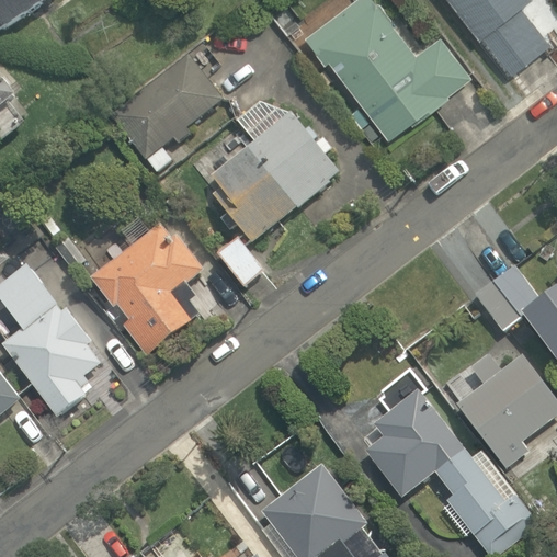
[(0,33),(41,10),(34,0),(0,0),(0,33)]
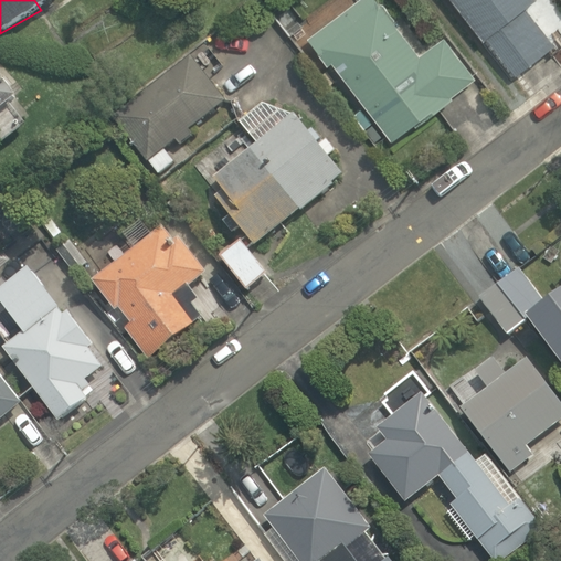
[(356,0),(309,34),(390,143),(478,76),(446,33),(436,41),(408,2),(398,11),(389,0),(356,0)]
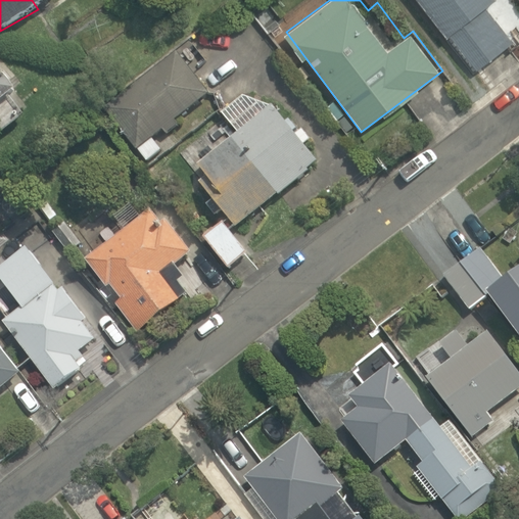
[(419,0),(472,68),(512,38),(486,5),(492,0),(419,0)]
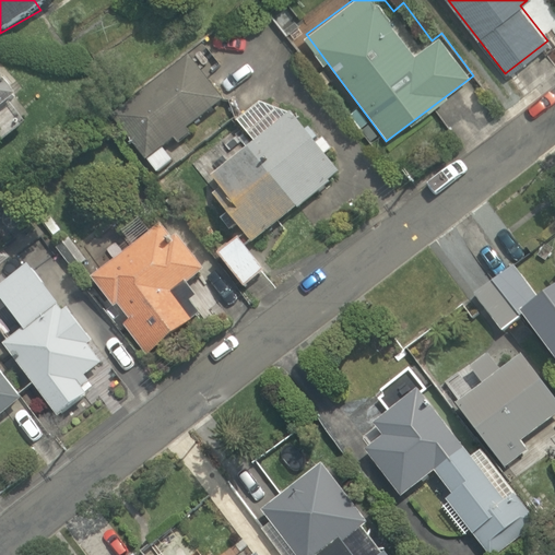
[(117,120),(124,130),(113,138),(126,157),(138,150),(151,169),(181,149),(173,136),(221,102),(189,57),(110,111),(117,120)]
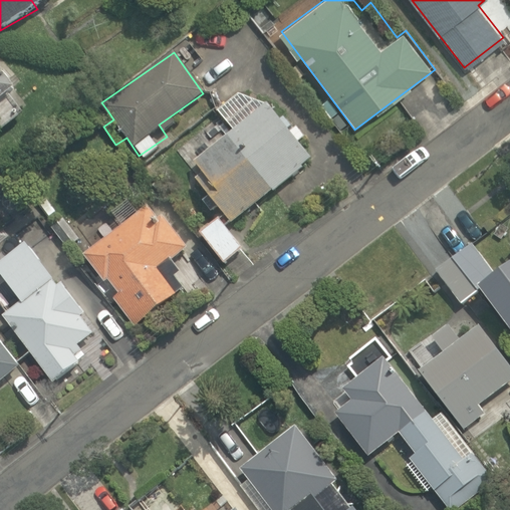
[(0,131),(22,114),(10,98),(18,92),(0,66),(0,131)]
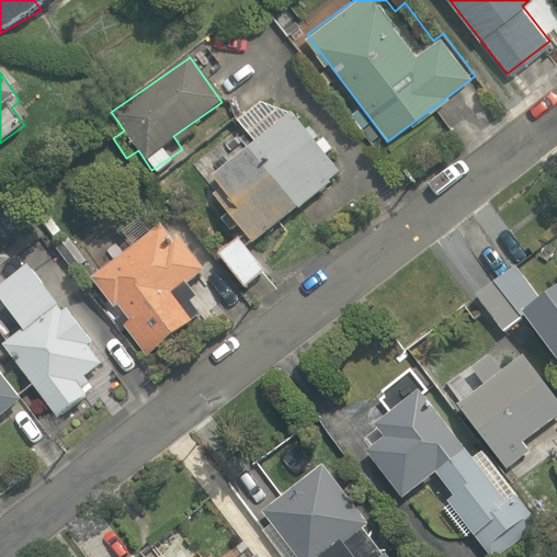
[(338,179),(270,92),(235,120),(252,141),(208,175),(219,189),(213,193),(253,246),(338,179)]
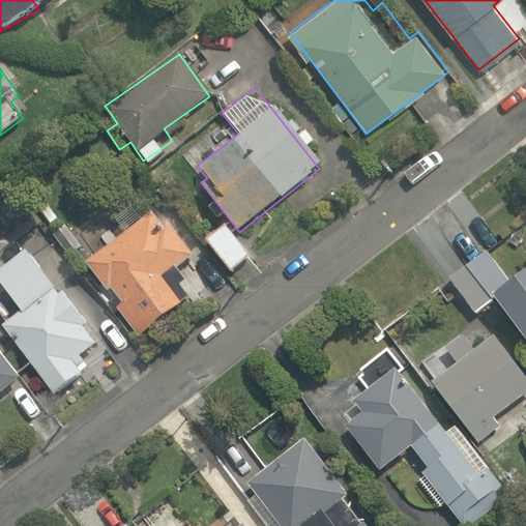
[(161,208),(84,257),(133,332),(181,300),(165,274),(192,257),(161,208)]
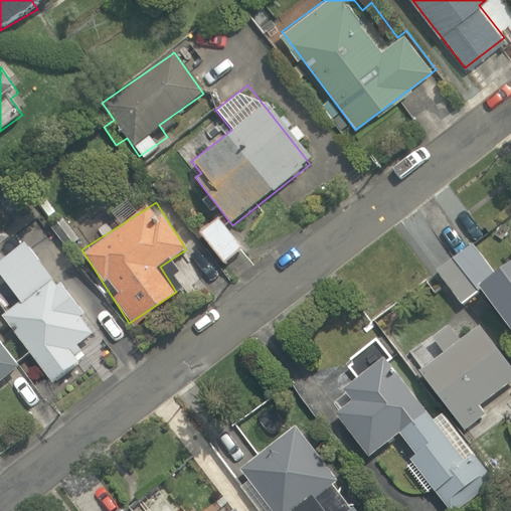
[(218,216),(198,231),(222,265),(243,249),(218,216)]
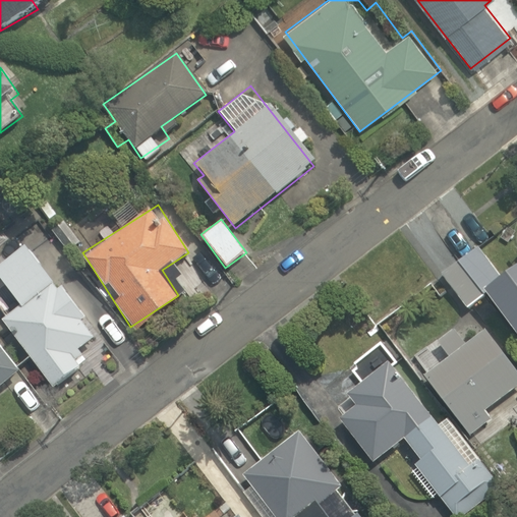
[(0,276),(19,305),(2,317),(50,388),(84,364),(77,353),(95,342),(82,324),(90,319),(65,284),(59,288),(27,243),(0,262),(0,276)]
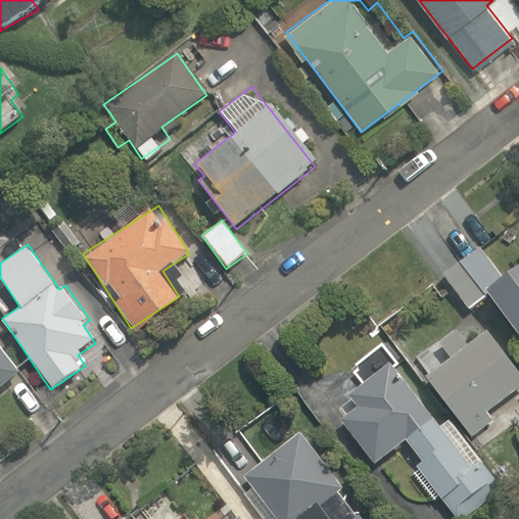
[(461,262),(441,276),(465,311),(485,296),(461,262)]
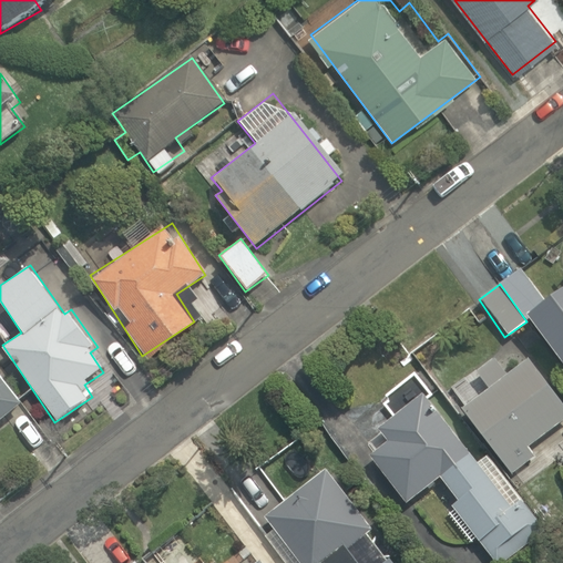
[(562,299),(530,324),(562,367),(562,299)]
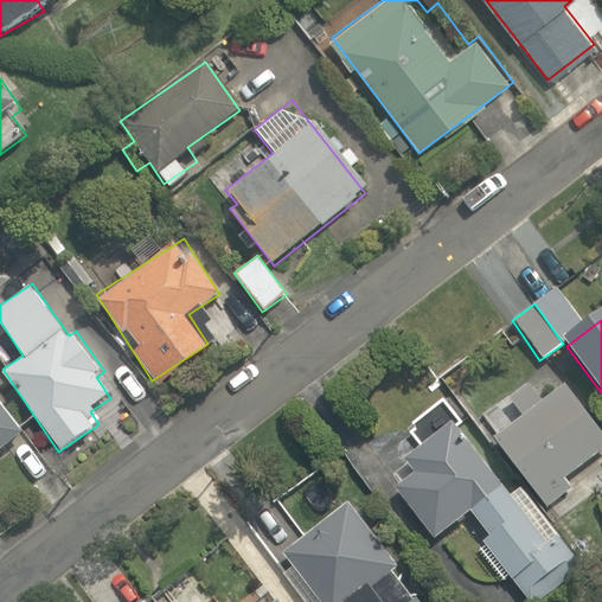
[(520,420),(497,436),(544,506),(601,466),(601,429),(568,380),(542,398),(532,385),(507,402),(520,420)]
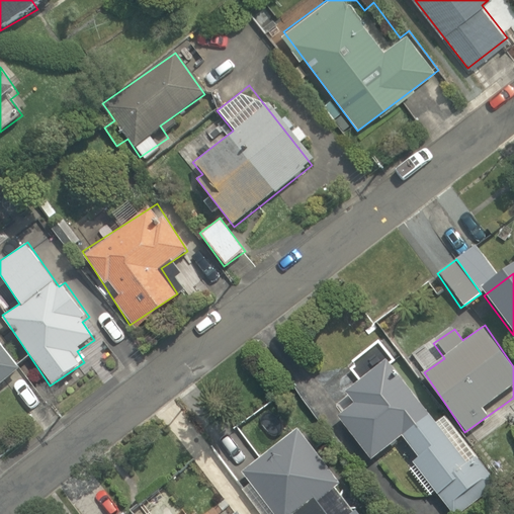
[(0,384),(21,370),(0,341),(0,384)]
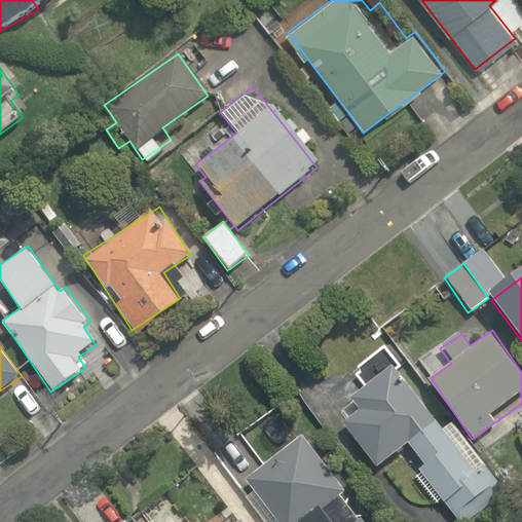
[(443,425),(400,367),(345,407),(351,416),(342,422),(375,468),(407,444),(421,464),(411,472),(447,521),(497,484),(450,420),(443,425)]
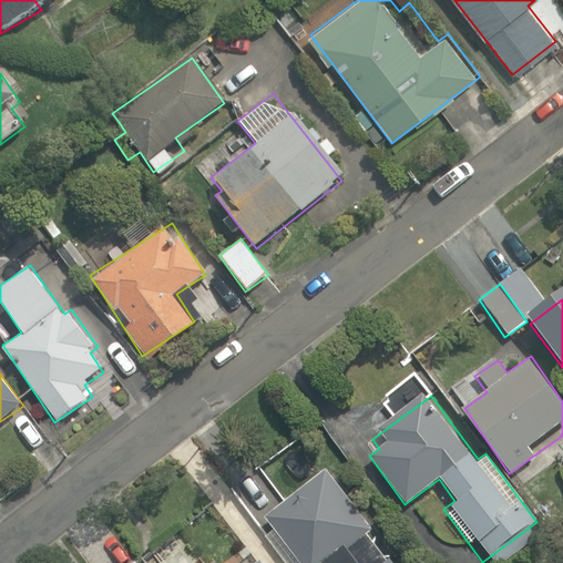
[(389,562),(327,477),(265,522),(295,562),(389,562)]
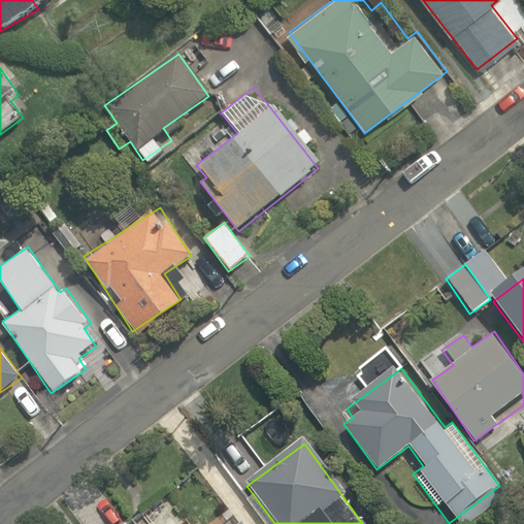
[(132,523),(241,523),(239,520),(233,523),(188,523),(166,494),(130,521),(132,523)]
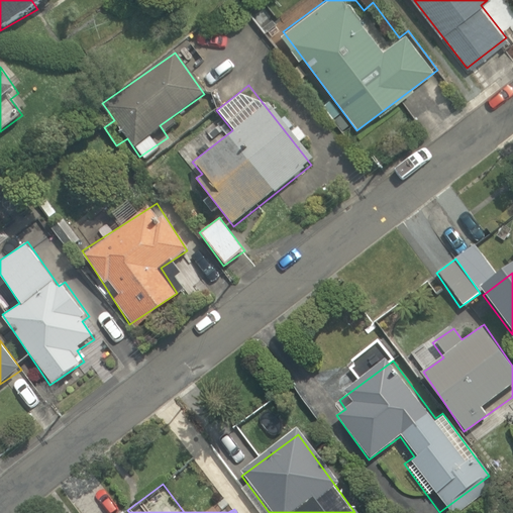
All buildings are outlined.
